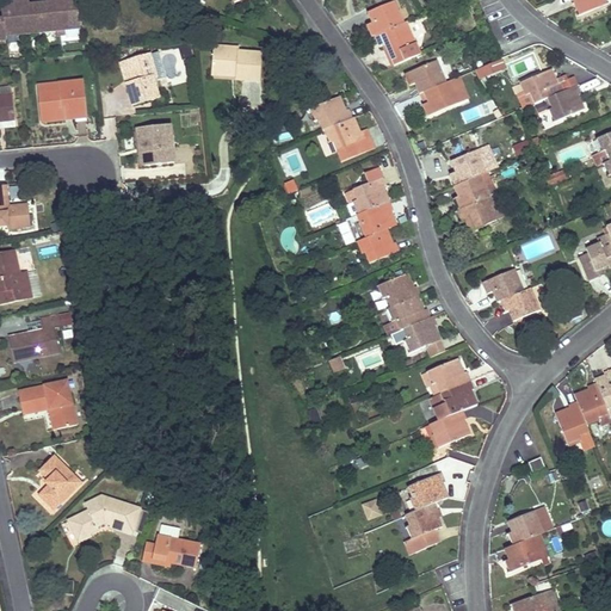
[(0,43),(4,43),(4,37),(18,35),(19,39),(28,38),(28,34),(56,31),(56,36),(65,35),(65,30),(80,29),(76,4),(71,5),(67,1),(66,0),(48,0),(48,4),(45,7),(39,7),(32,8),(30,6),(29,0),(10,0),(11,7),(8,11),(1,12),(1,19),(0,19),(0,43)]
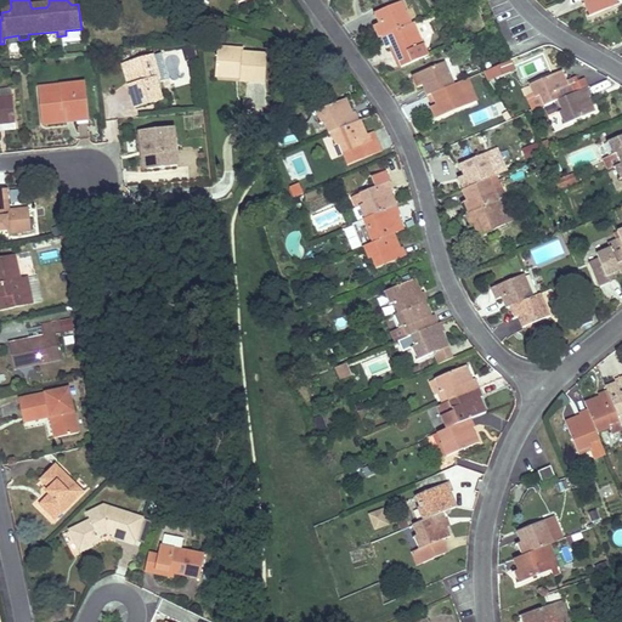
[(582,0),(584,4),(587,3),(593,15),(617,5),(615,0),(582,0)]
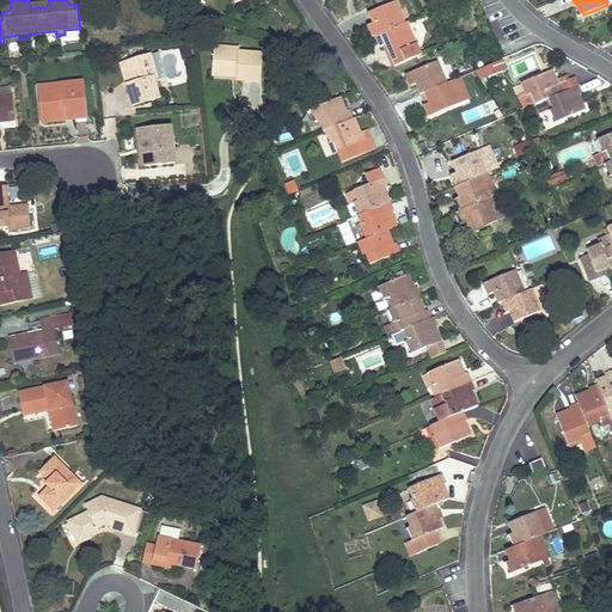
[(380,34),(404,24),(395,1),(368,13),(372,23),(377,35),(380,34)]
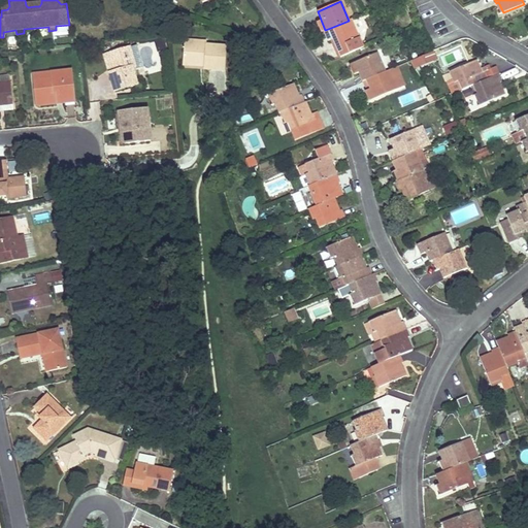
[(349,21),(328,29),(332,39),(336,48),(339,58),(362,47),(358,38),(359,38),(351,19),(349,21)]
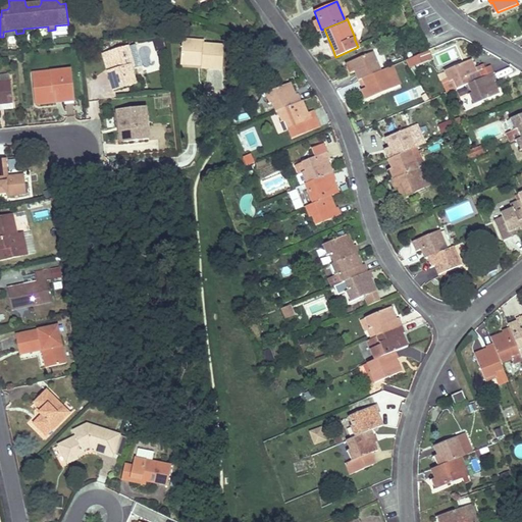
[(192,43),(181,43),(180,60),(196,61),(196,59),(202,59),(201,66),(201,68),(221,69),(223,46),(203,44),(203,41),(193,40),(192,43)]
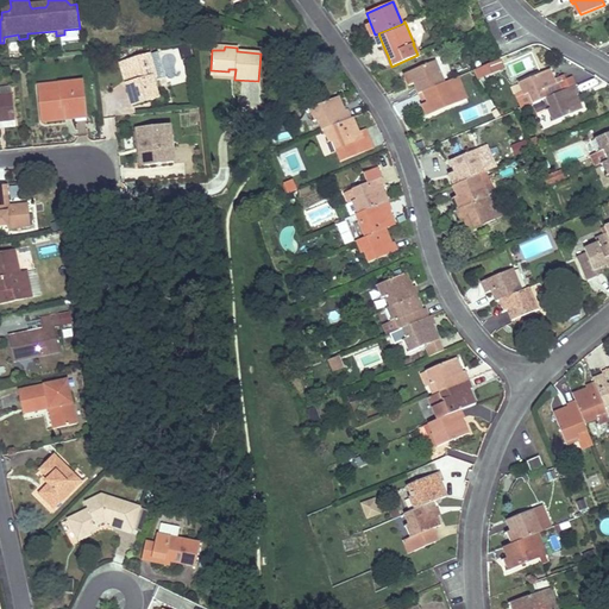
[(158,52),(149,55),(156,77),(157,81),(165,79),(158,52)]
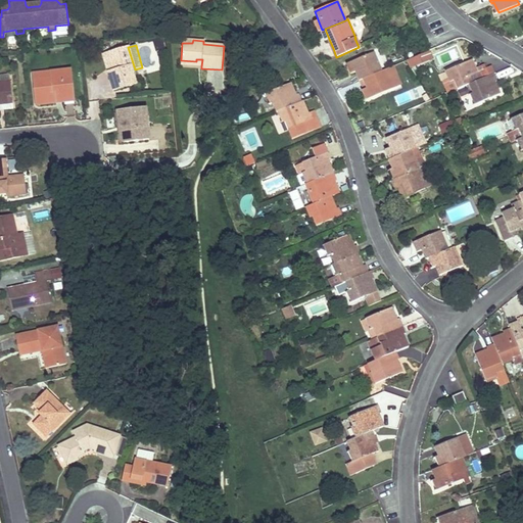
[(128,47),(107,53),(112,72),(108,73),(113,91),(136,85),(131,67),(134,66),(128,47)]
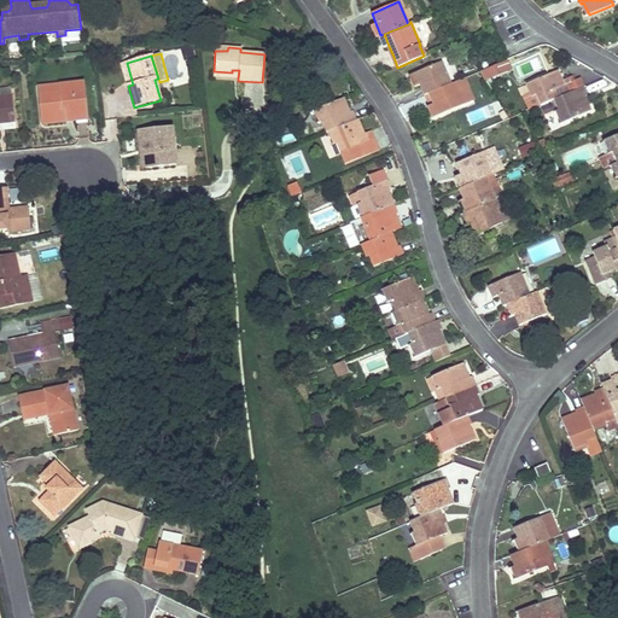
[(532,60),(520,66),(524,74),(536,68),(532,60)]
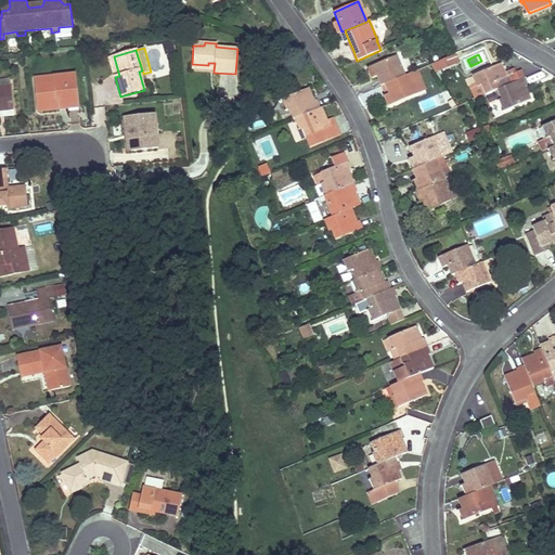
[(376,77),(381,87),(384,85),(404,76),(396,55),(372,66),(376,77)]
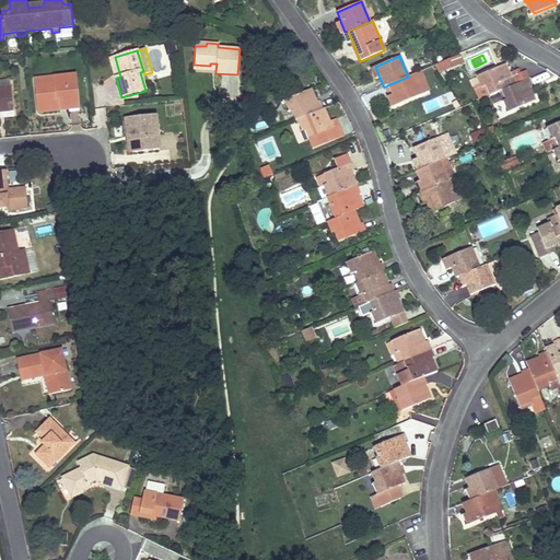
[(115,57),(111,59),(116,78),(120,77),(115,57)]
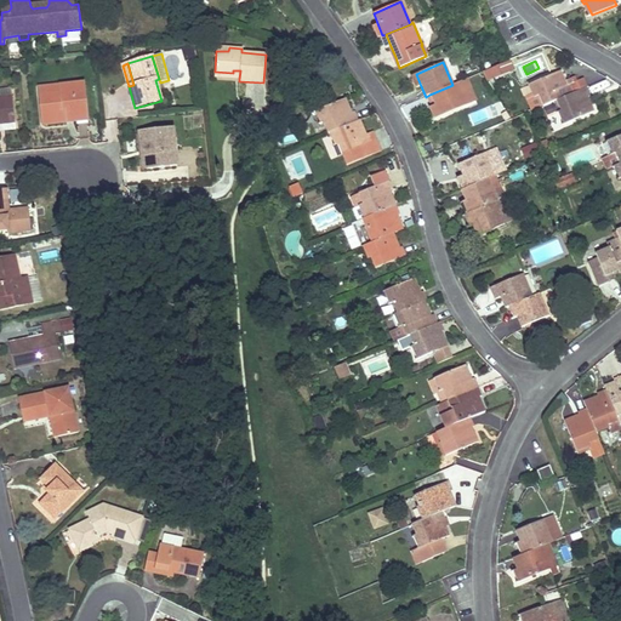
[(491,79),(485,70),(480,73),(486,83),(491,79)]
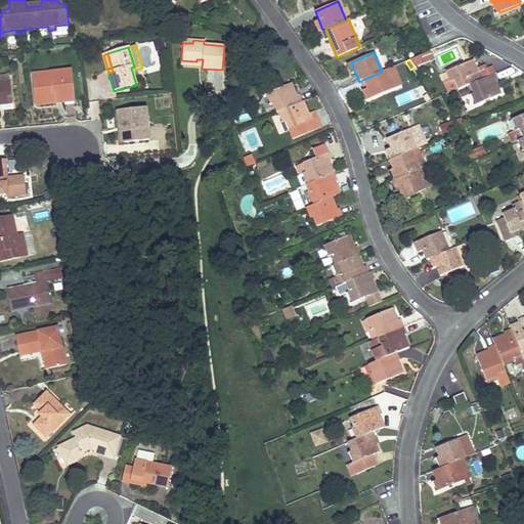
[(453,81),(457,90),(469,85),(483,79),(480,72),(478,73),(474,74),(473,72),(477,70),(473,59),(449,71),(453,81)]
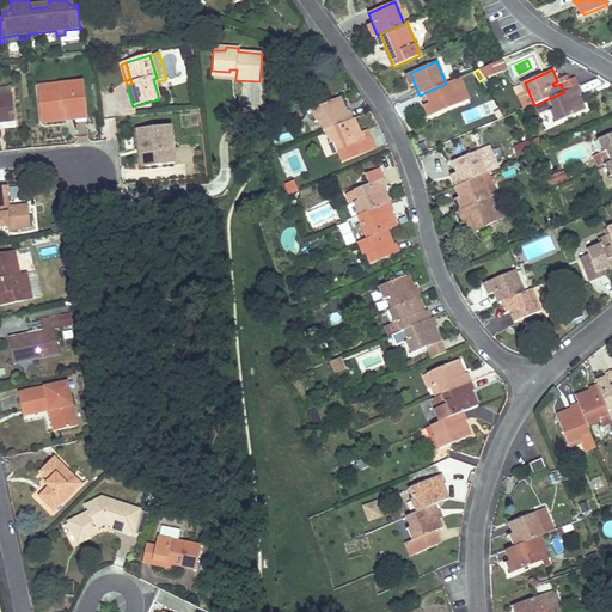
[(460,78),(451,81),(459,103),(470,99),(460,78)]
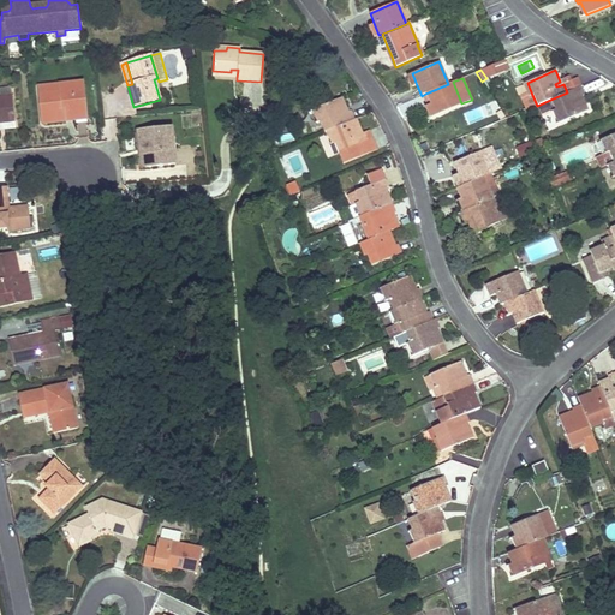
[(83,82),(37,87),(42,124),(87,119),(83,82)]
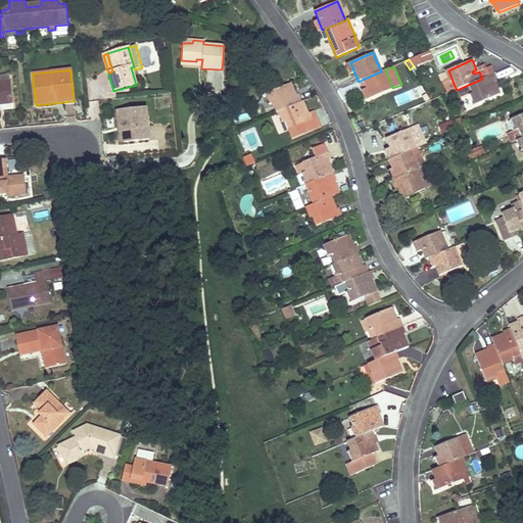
[(381,72),(362,80),(365,88),(370,98),(392,88),(385,69),(381,72)]
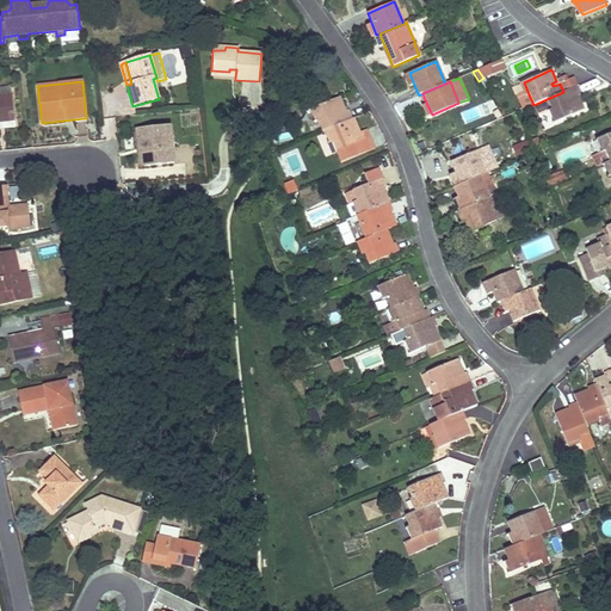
[(580,94),(576,86),(563,92),(547,99),(551,109),(556,122),(584,110),(579,99),(574,102),(573,98),(578,96),(580,94)]
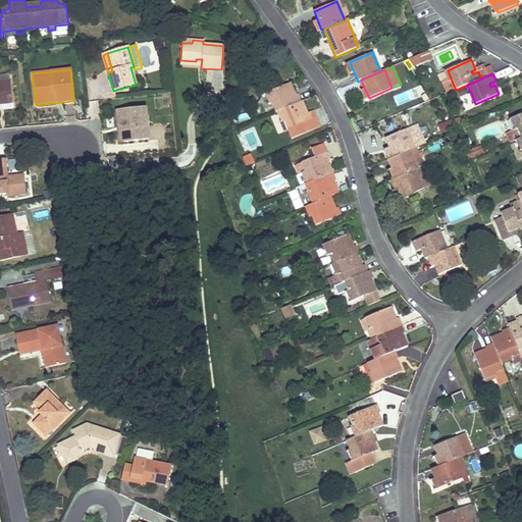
[(0,104),(12,103),(9,81),(0,81),(0,104)]
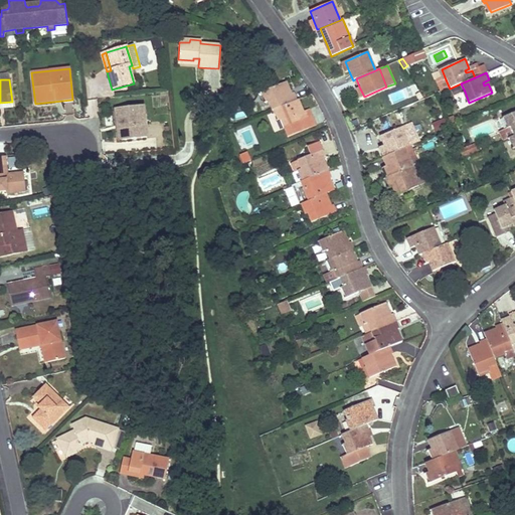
[(276,109),(297,101),(294,93),(292,94),(287,96),(286,93),(290,92),(287,81),(264,92),(269,102),(272,111),(273,110),(276,109)]
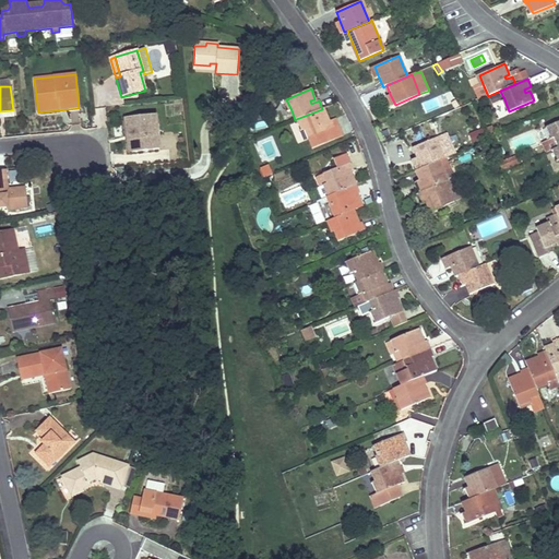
[(443,93),(420,104),(425,114),(449,103),(443,93)]
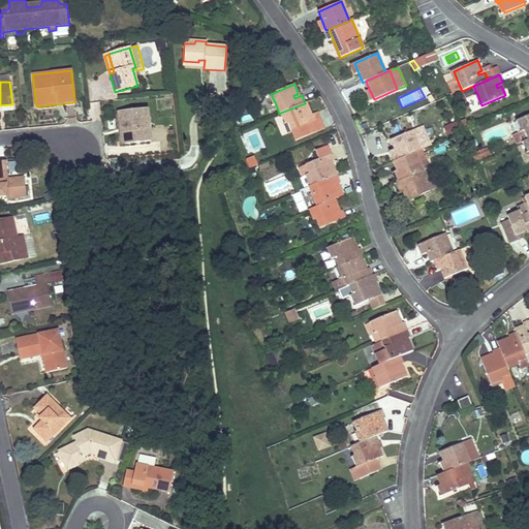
[(305,103),(283,112),(287,123),(291,132),(294,141),(324,128),(317,112),(311,115),(312,115),(308,117),(306,114),(310,112),(307,102),(305,103)]
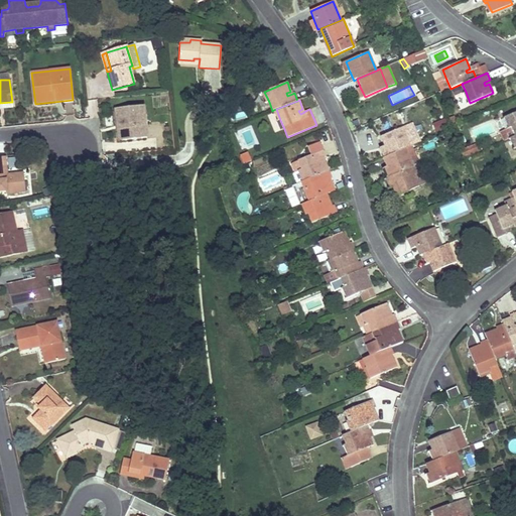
[(147,138),(144,106),(115,109),(117,125),(121,125),(123,140),(147,138)]
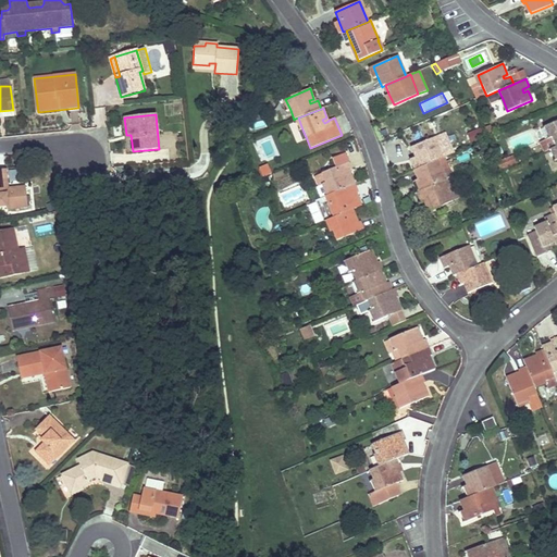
[(556,146),(556,122),(547,126),(552,137),(548,138),(540,143),(544,152),(553,148),(556,146)]
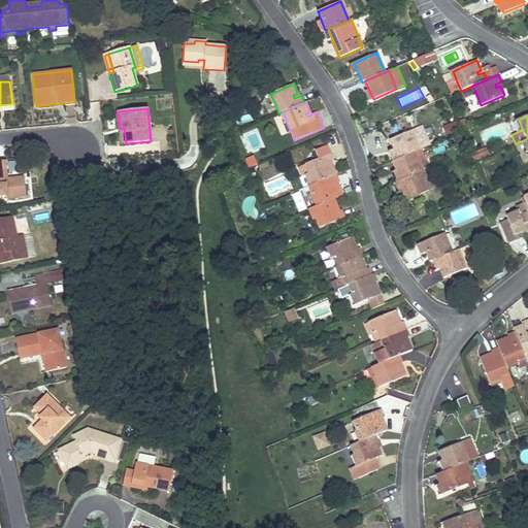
[(454,122),(443,128),(448,135),(458,130),(454,122)]
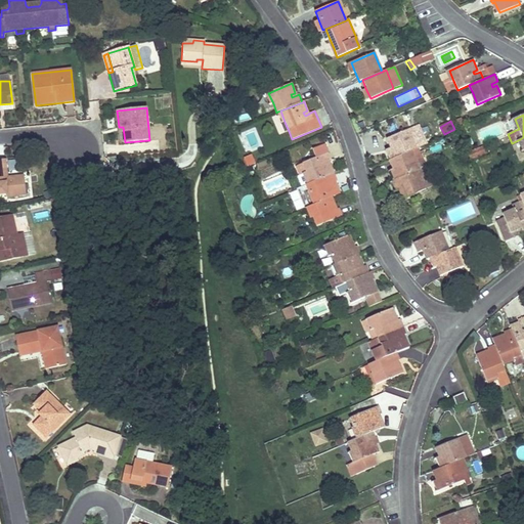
[(394,159),(418,148),(409,129),(387,139),(390,148),(394,159)]
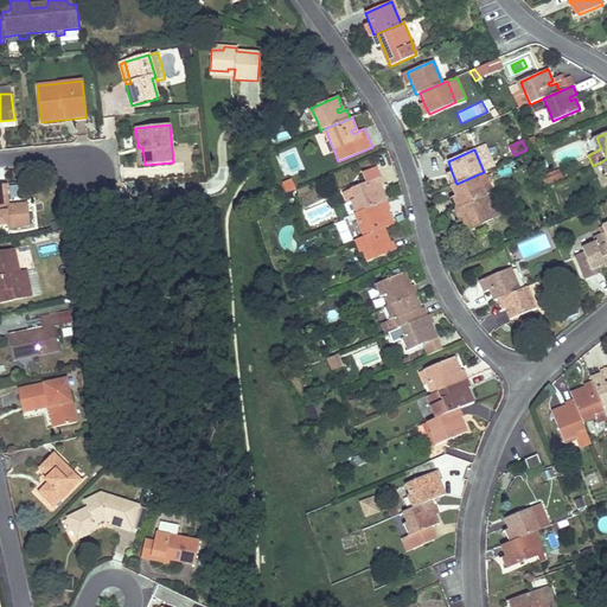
[(606,173),(606,172),(602,161),(593,166),(592,166),(596,179),(606,173)]
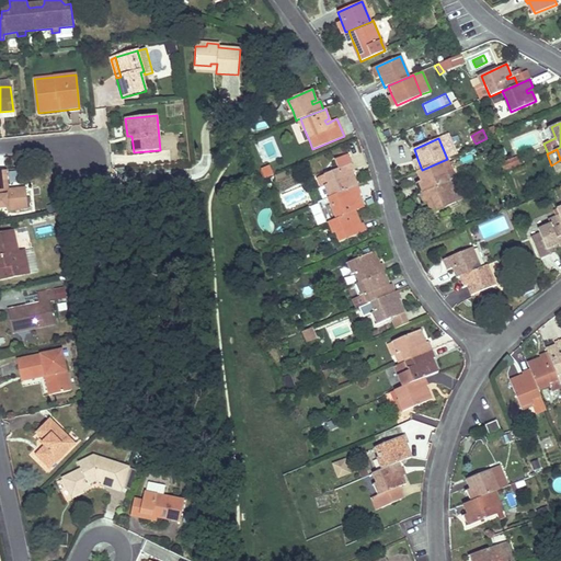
[(328,184),(333,196),(355,186),(357,185),(353,175),(348,178),(347,174),(352,172),(354,171),(347,155),(334,160),(339,169),(323,175),(328,184)]
